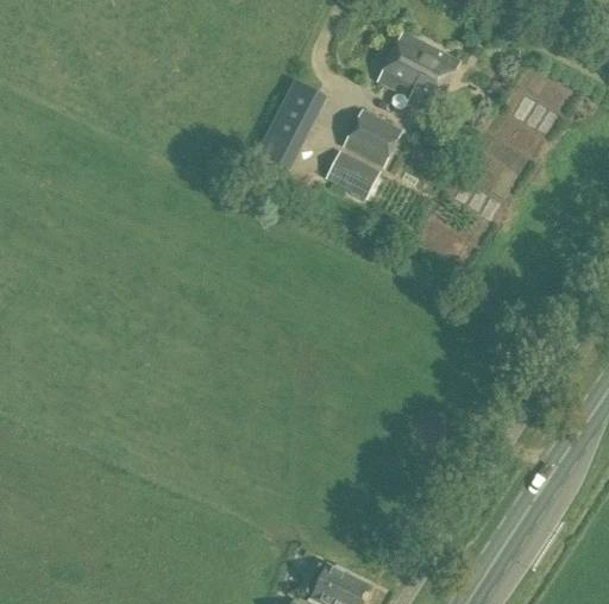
[(428,114),(456,60),(400,31),(375,80),(406,98),(405,101),(428,114)]
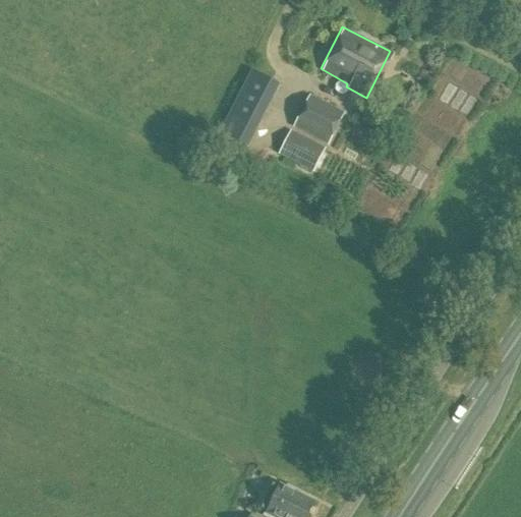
[(247,144),(280,81),(251,66),(219,128),(247,144)]
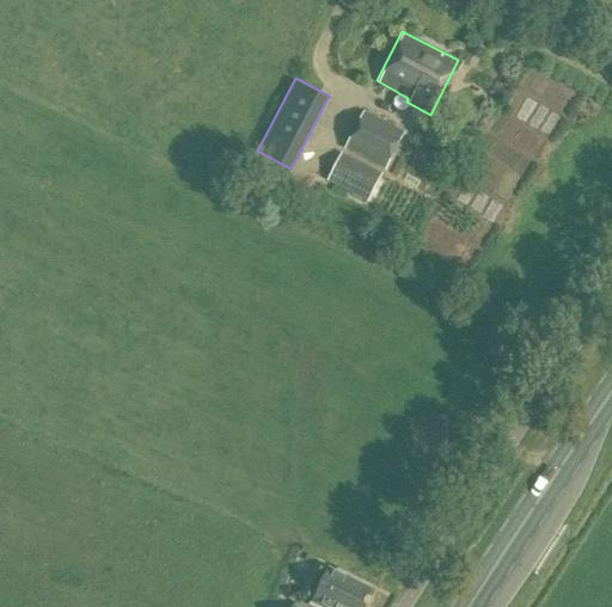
[(384,166),(404,128),(363,106),(343,145),(384,166)]
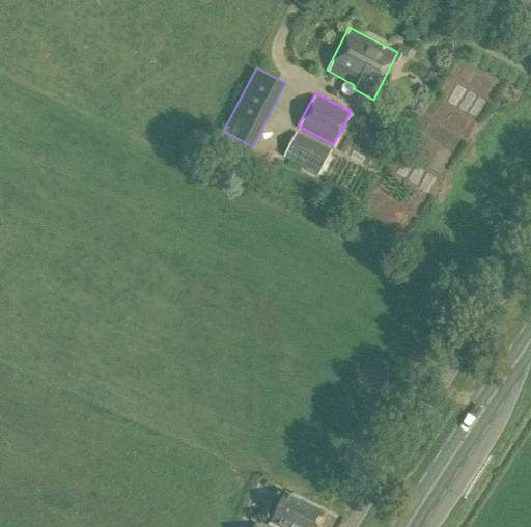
[(318,172),(332,147),(297,130),(284,154),(318,172)]
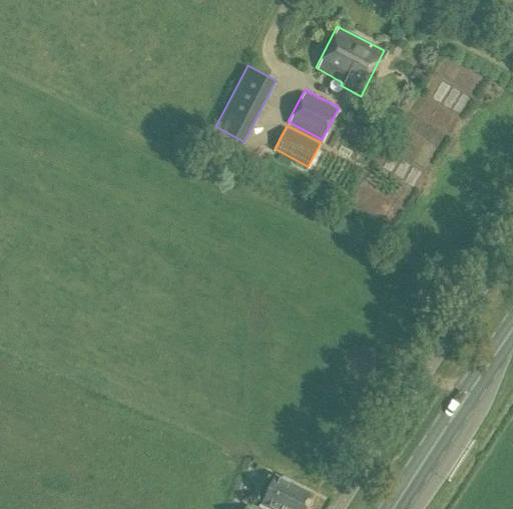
[(272,478),(261,472),(248,497),(260,502),(258,506),(264,508),(298,508),(307,492),(273,475),(272,478)]
